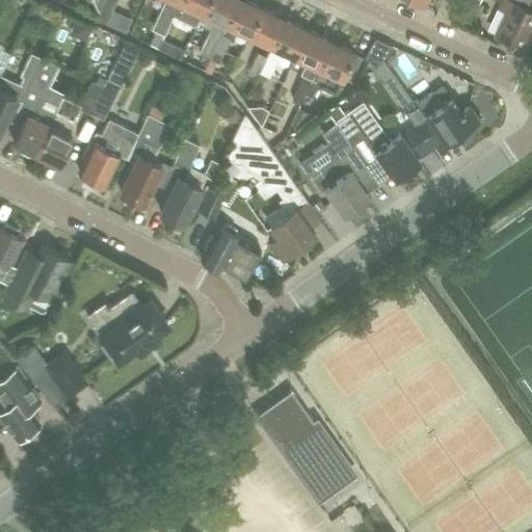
[(92,0),(99,11),(104,0),(92,0)]
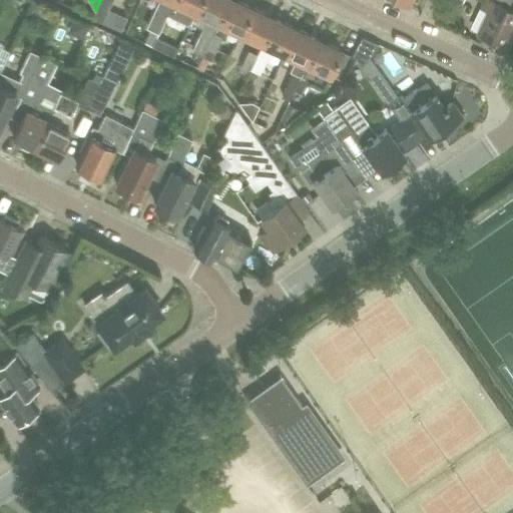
[(100,0),(95,11),(92,18),(102,23),(112,0),(100,0)]
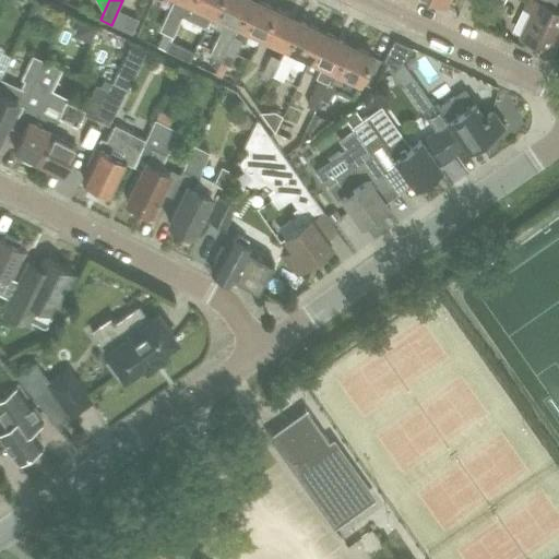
[(183,15),(190,0),(173,0),(159,30),(164,32),(157,46),(166,50),(170,40),(169,40),(182,14),(183,15)]
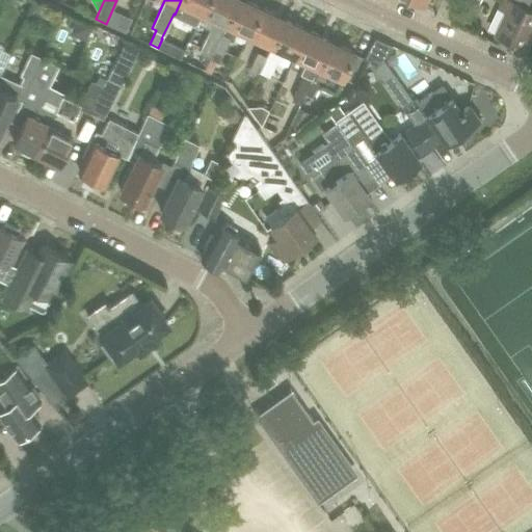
[(205,11),(209,0),(181,0),(175,15),(196,25),(204,10),(205,11)]
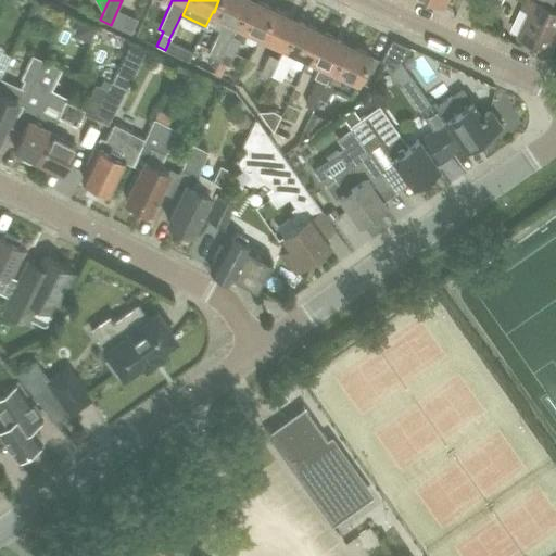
[(238,23),(248,0),(218,0),(214,12),(238,23)]
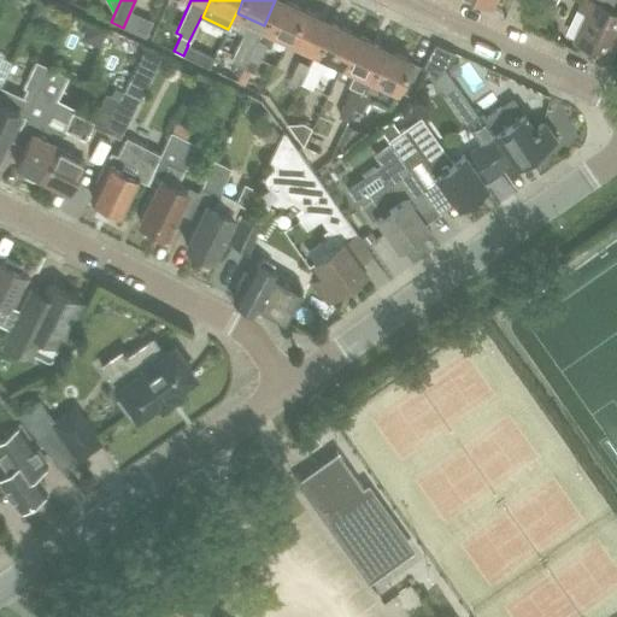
[(288,43),(304,10),(287,1),(286,4),(277,0),(275,0),(264,25),(256,42),(247,58),(242,68),(252,72),(265,46),(270,47),(275,37),(288,43)]
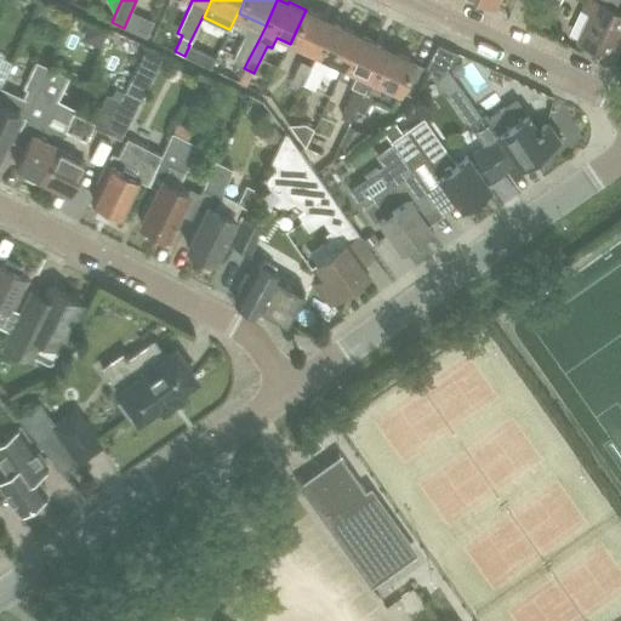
[(616,57),(620,45),(620,10),(598,0),(586,0),(582,10),(592,15),(580,40),(616,57)]
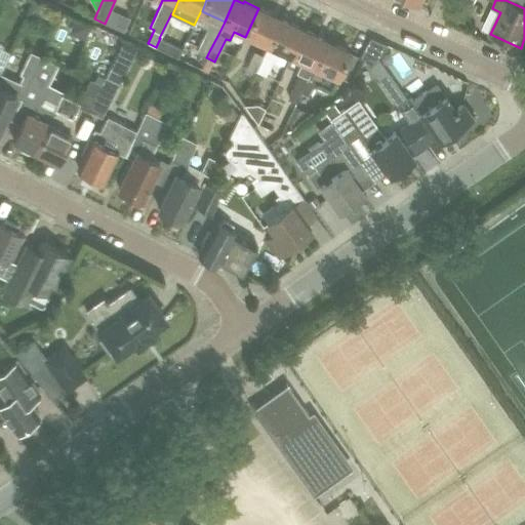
[(263,55),(264,55),(269,45),(280,21),(274,17),(274,15),(258,8),(245,37),(267,47),(263,55)]
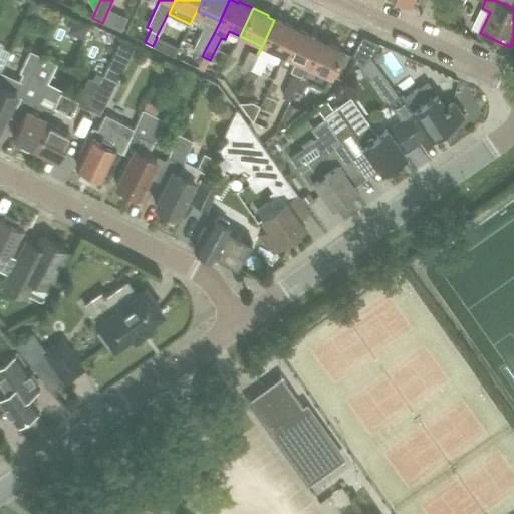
[(284,57),(297,29),(284,23),(283,24),(274,20),(263,44),(258,54),(250,70),(259,74),(265,61),(268,61),(273,51),(284,57)]
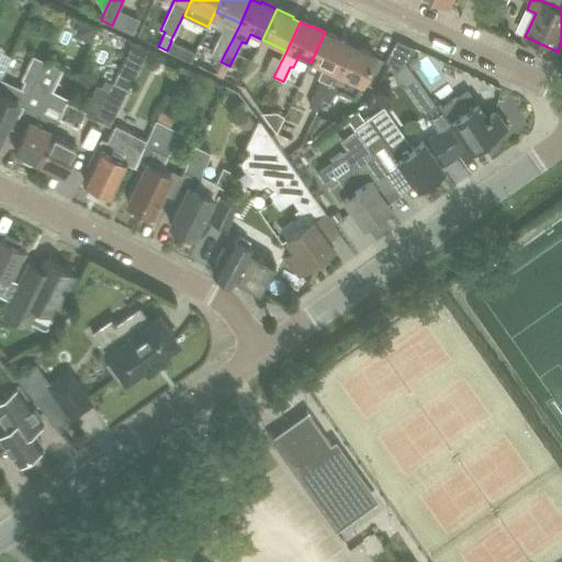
[(323,100),(349,45),(340,41),(340,40),(325,32),(311,63),(323,68),(318,78),(319,79),(308,103),(311,108),(317,111),(323,100)]
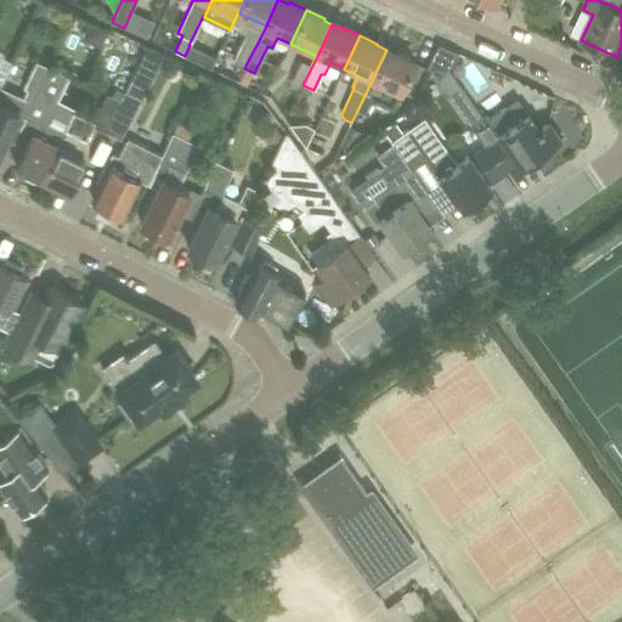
[(469,109),(502,92),(476,44),(442,62),(469,109)]
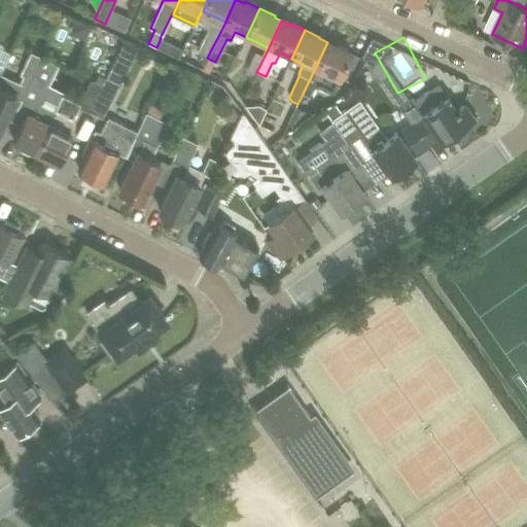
[(181,48),(161,38),(156,47),(178,58),(181,48)]
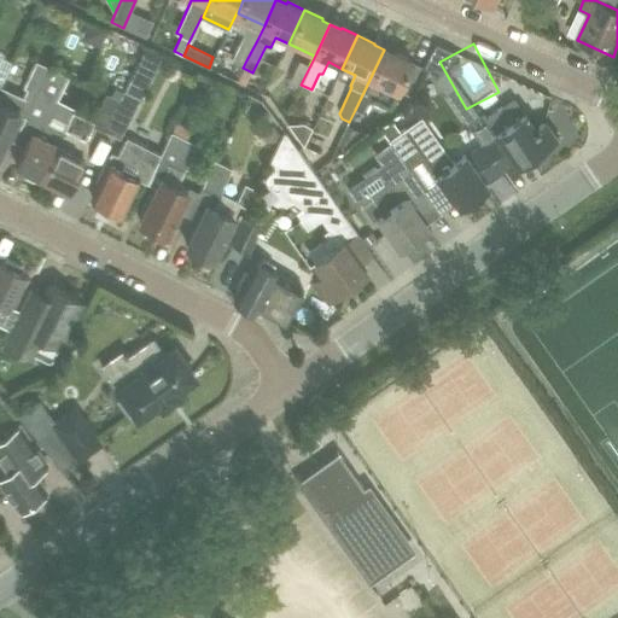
[(390,105),(412,60),(394,52),(392,53),(384,50),(355,110),(366,115),(373,98),(390,105)]
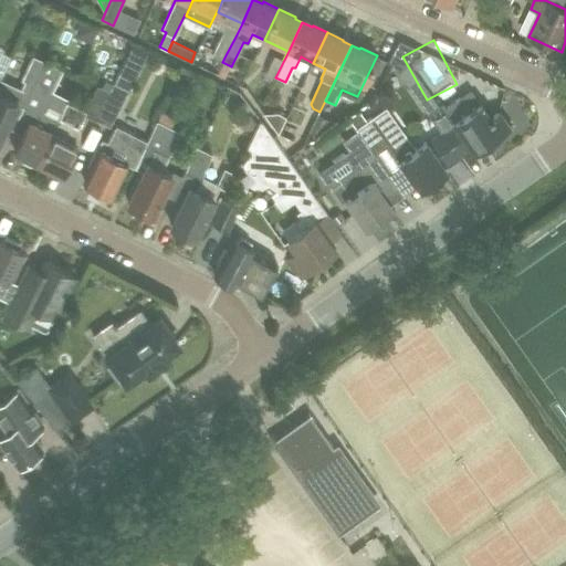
[(33,84),(45,61),(32,54),(21,77),(33,84)]
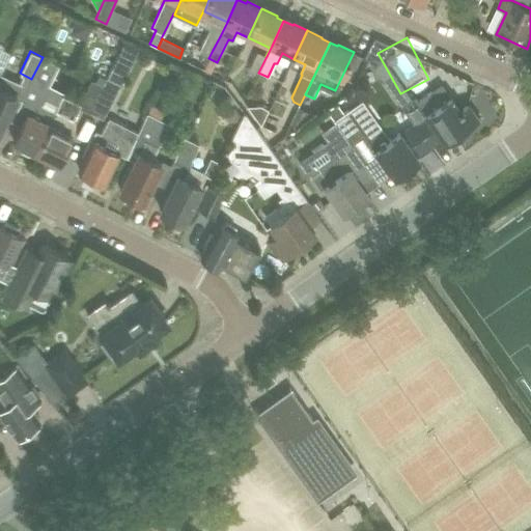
[(267,56),(266,56),(256,52),(249,68),(258,73),(267,56)]
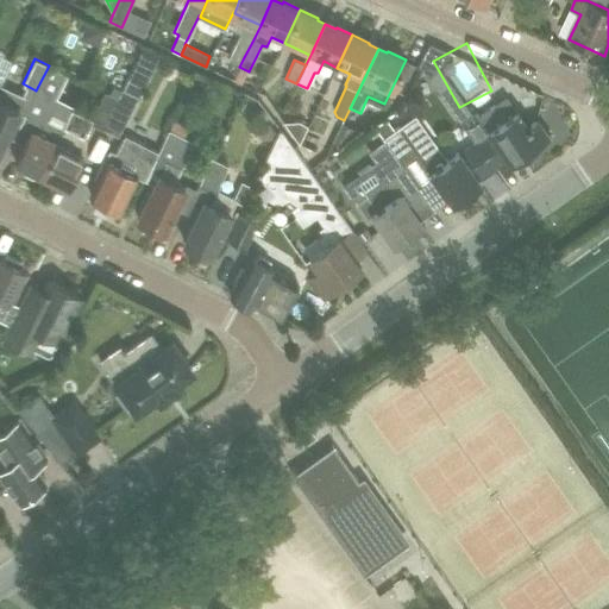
[(42,174),(64,127),(74,110),(56,100),(68,75),(49,66),(36,90),(31,99),(24,113),(37,120),(32,127),(16,161),(22,164),(20,167),(22,170),(33,176),(37,175),(38,171),(42,174)]
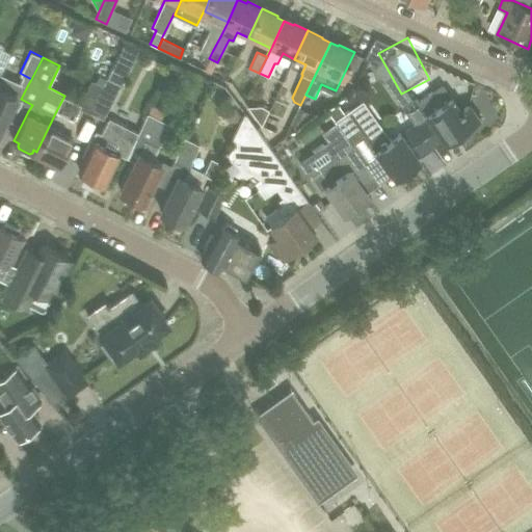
[(21,99),(27,86),(0,73),(0,129),(16,97),(21,99)]
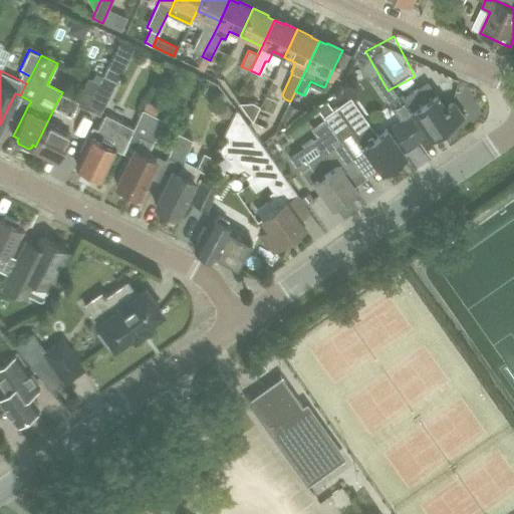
[(102,76),(99,83),(91,98),(105,105),(116,83),(102,76)]
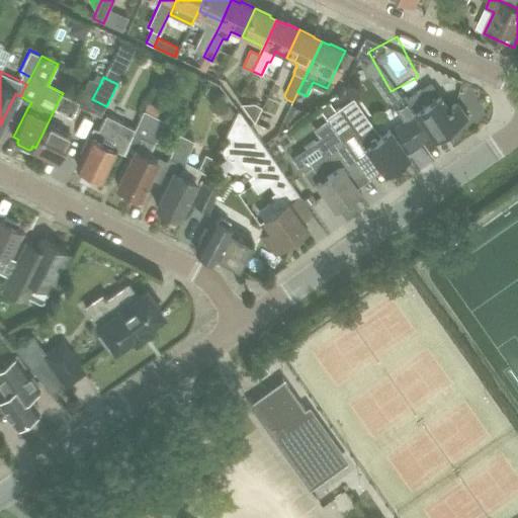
[(87,110),(92,99),(100,84),(90,78),(76,105),(87,110)]
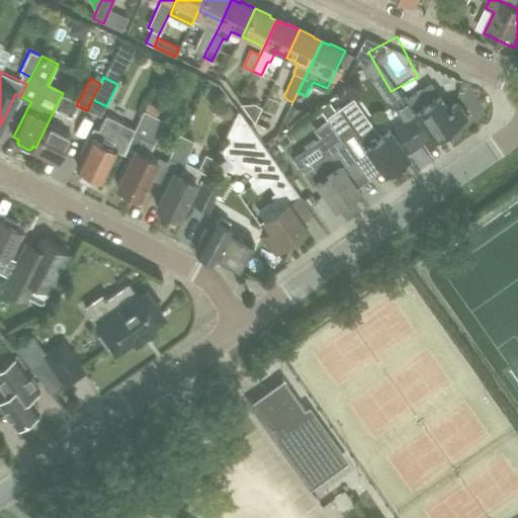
[(469,117),(457,100),(447,107),(438,95),(428,102),(420,90),(408,99),(405,94),(391,104),(404,122),(421,146),(434,137),(437,141),(459,124),(469,117)]
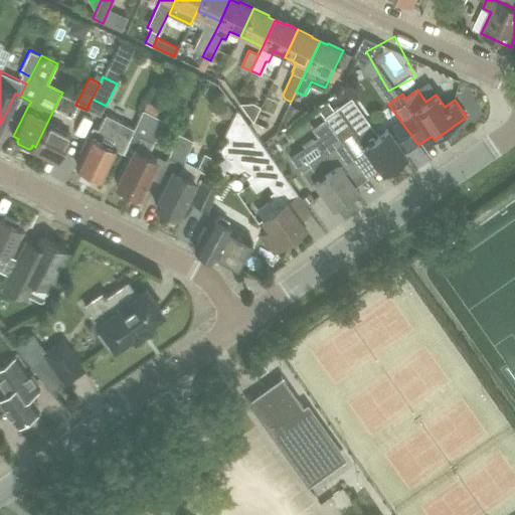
[(356,132),(338,107),(334,110),(327,100),(317,107),(324,117),(332,129),(334,128),(348,150),(359,166),(372,157),(364,146),(378,136),(369,123),(356,132)]
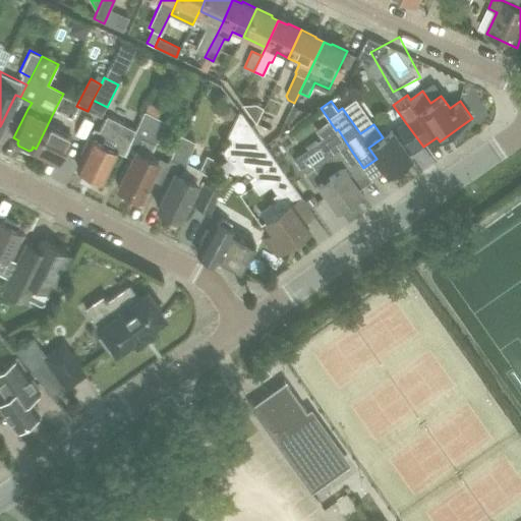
[(254,104),(241,105),(253,123),(257,116),(261,108),(254,104)]
